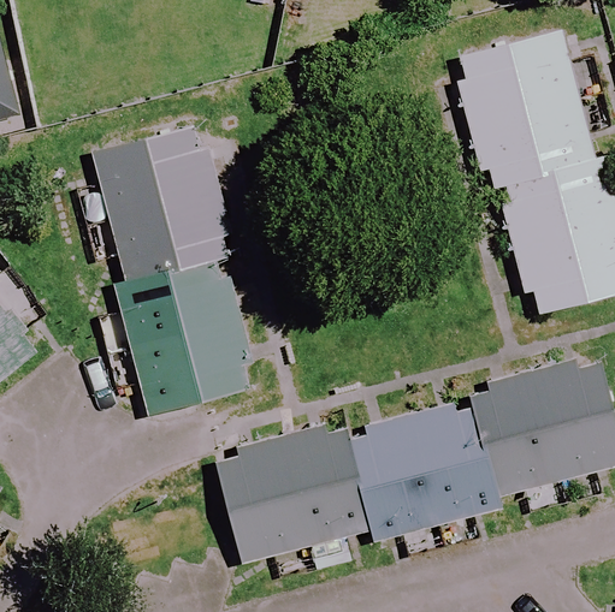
[(490,195),(599,162),(559,28),(449,61),(490,195)]
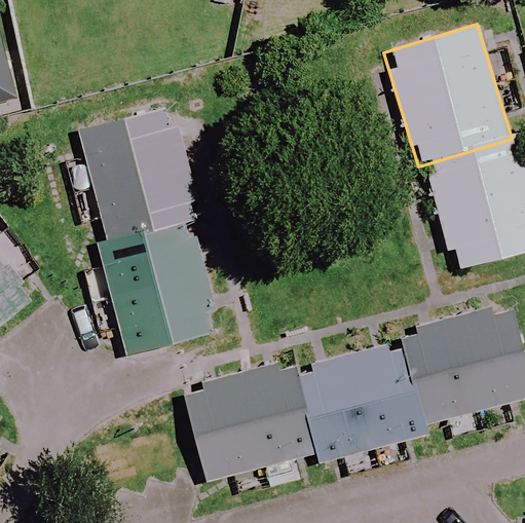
[(0,102),(9,99),(0,63),(0,102)]
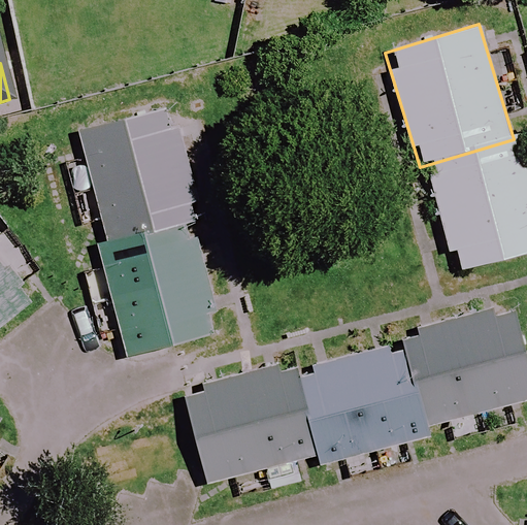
[(105,245),(193,227),(167,109),(79,128),(105,245)]
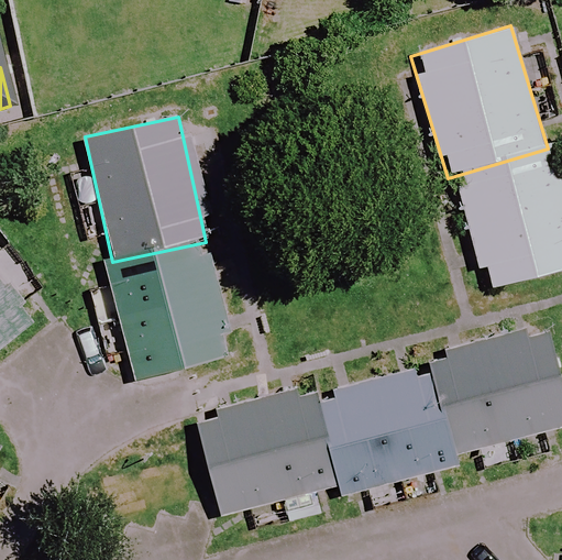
[(561,195),(548,149),(448,178),(482,291),(561,266),(561,195)]
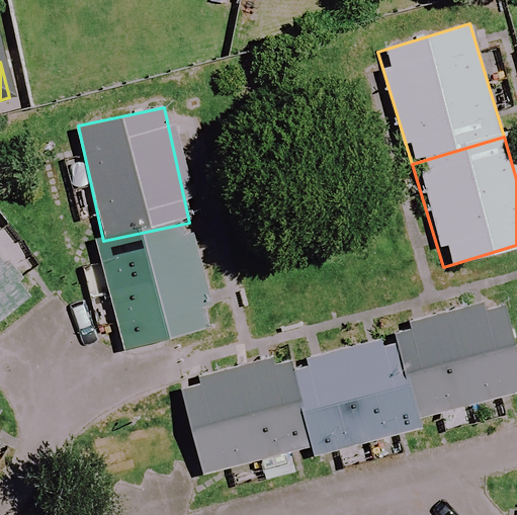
[(189,223),(103,241),(98,243),(120,347),(212,328),(189,223)]
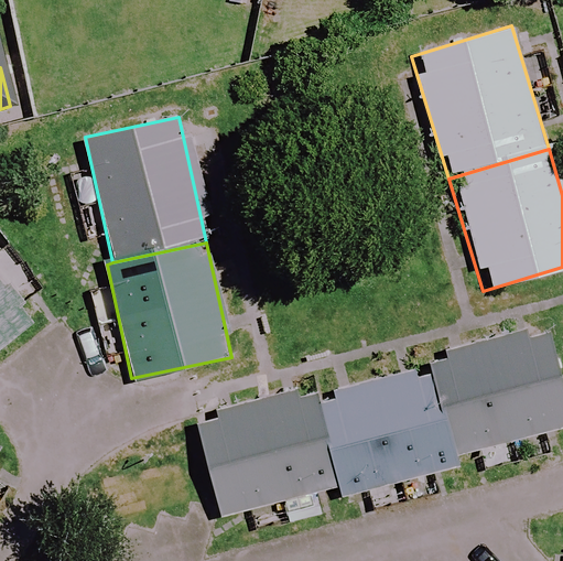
[(0,346),(32,324),(0,278),(0,346)]
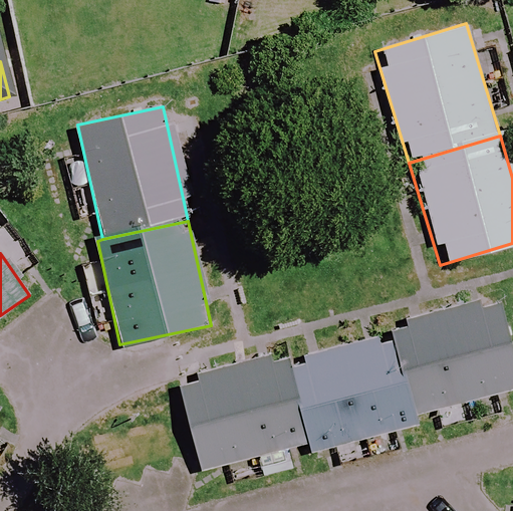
[(390,332),(412,416),(512,389),(512,352),(498,297),(389,326),(390,332)]
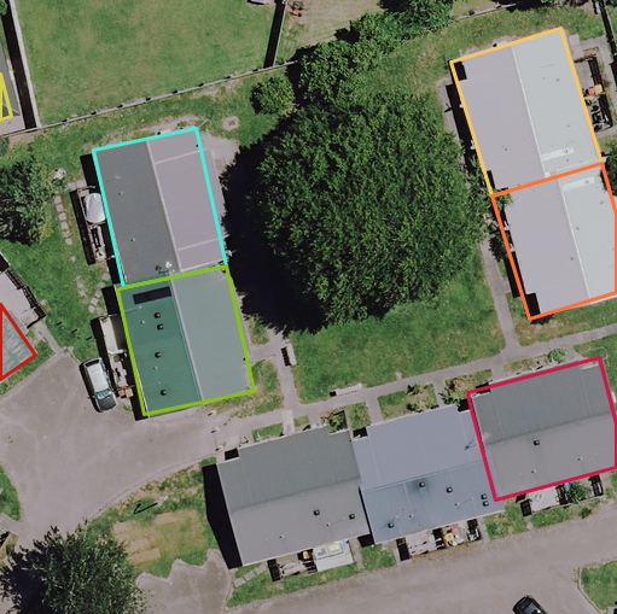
[(469,399),(455,403),(354,431),(349,432),(374,530),(385,571),(446,554),(438,527),(499,512),(495,500),(469,399)]
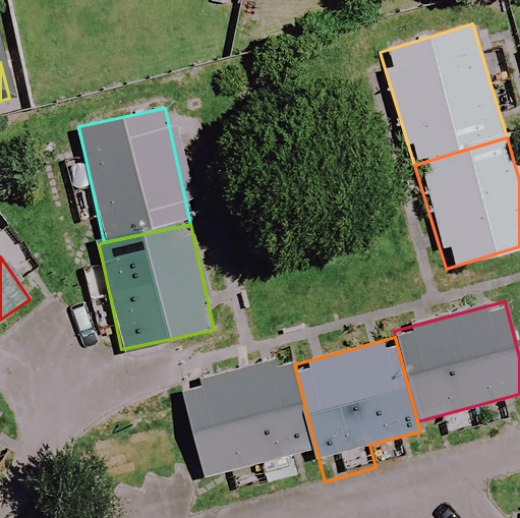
[(294,364),(291,355),(179,385),(204,477),(315,447),(294,364)]
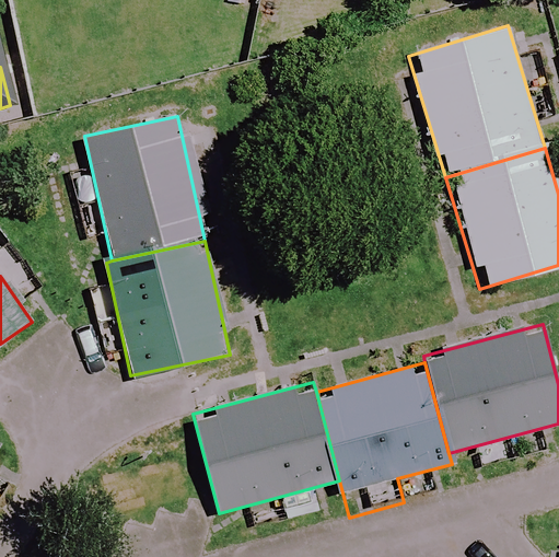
All buildings are outlined.
